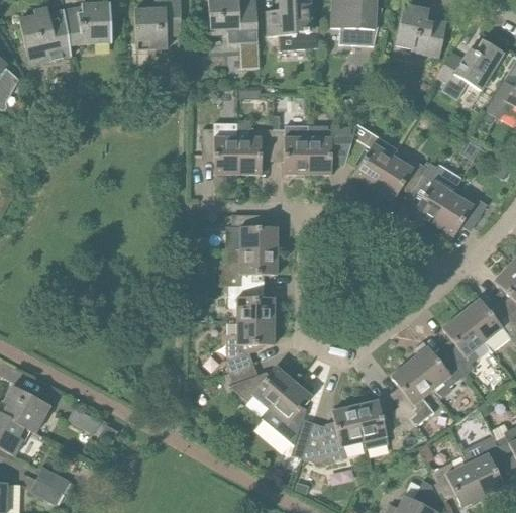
[(168,35),(181,34),(182,0),(165,0),(165,7),(134,8),(136,49),(168,47),(168,35)]
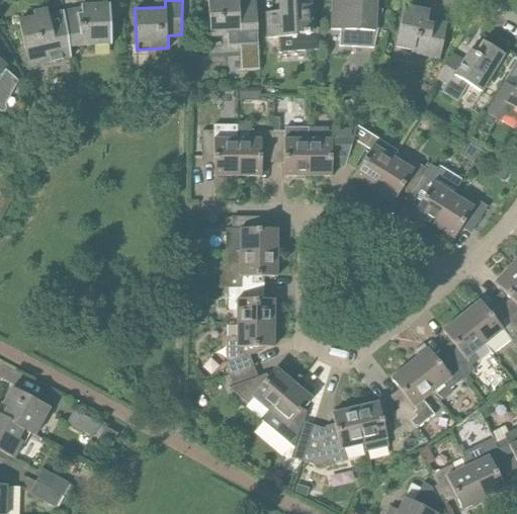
[(259,49),(259,43),(257,6),(240,6),(239,0),(208,0),(210,35),(228,34),(229,44),(241,44),(241,50),(259,49)]
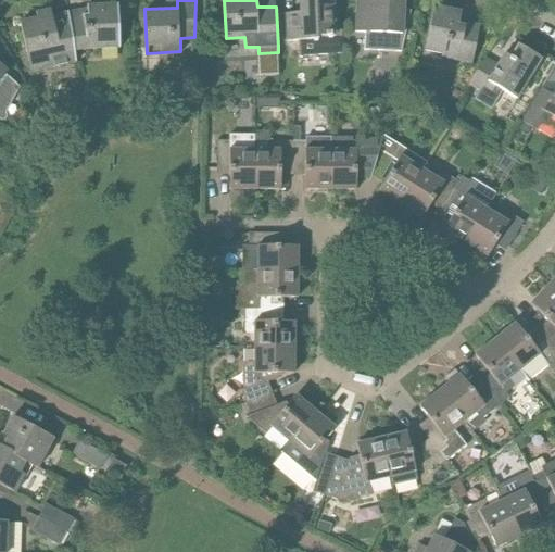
[(343,27),(335,27),(332,0),(300,0),(302,14),(287,15),(288,38),(299,38),(300,54),(342,52),(343,27)]
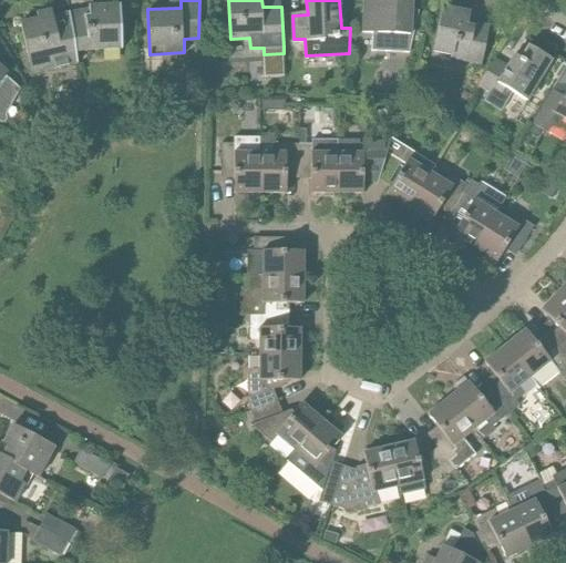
[(363,29),(374,30),(373,48),(411,50),(420,8),(412,8),(412,0),(366,0),(363,29)]
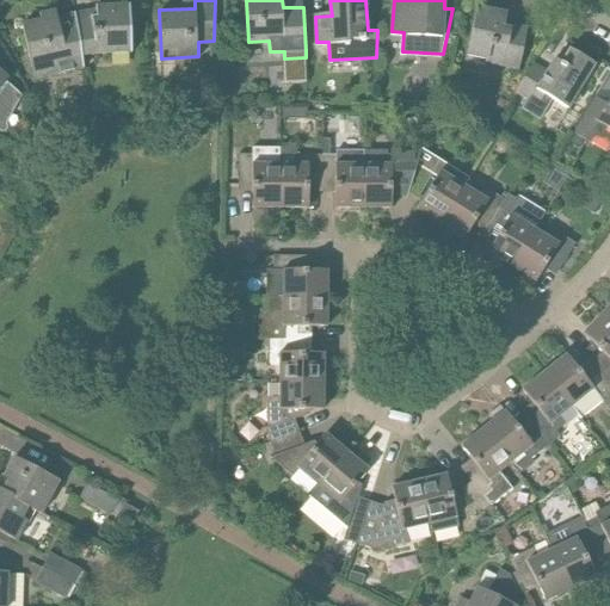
[(97,51),(134,50),(131,1),(97,4),(98,14),(78,17),(78,19),(82,54),(97,51)]
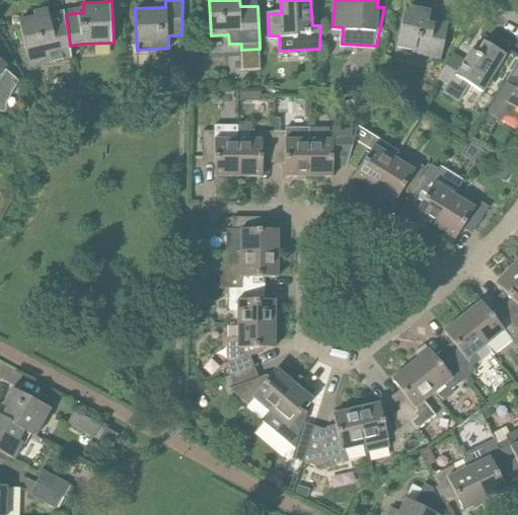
[(413,52),(441,57),(448,22),(429,18),(431,9),(405,4),(396,45),(414,49),(413,52)]
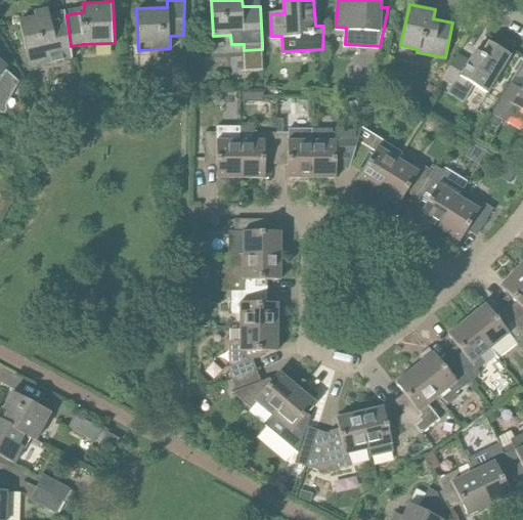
[(74,56),(71,46),(67,16),(52,19),(49,7),(36,10),(37,14),(19,18),(30,66),(74,56)]
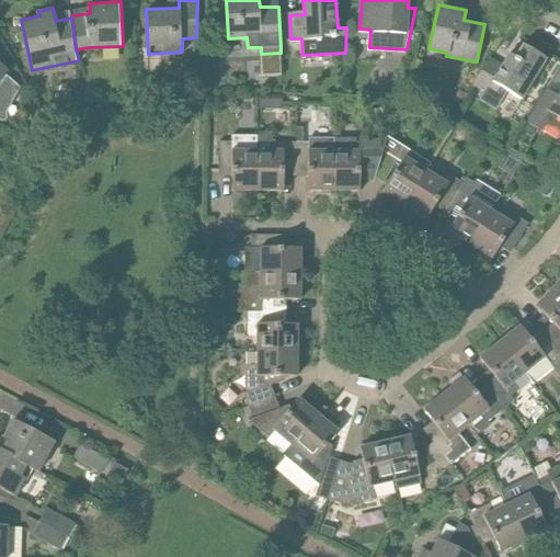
[(500,83),(523,98),(548,56),(524,42),(516,55),(510,52),(503,63),(490,55),(473,82),(493,94),(500,83)]
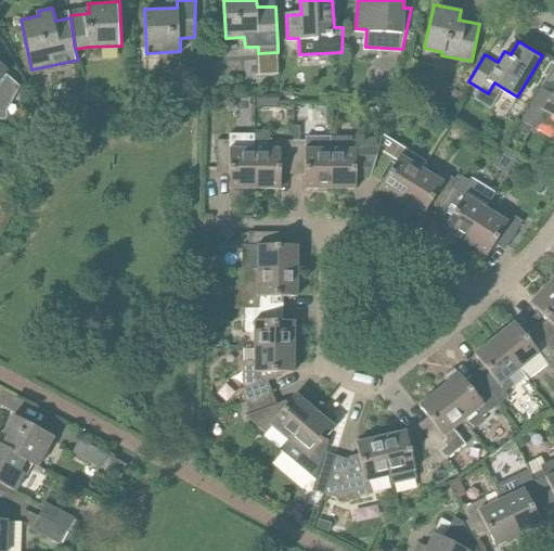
[(8,111),(22,85),(7,72),(10,68),(0,60),(0,115),(3,117),(4,117),(5,117),(7,117),(8,116),(8,115),(9,114),(9,113),(9,112),(8,111)]
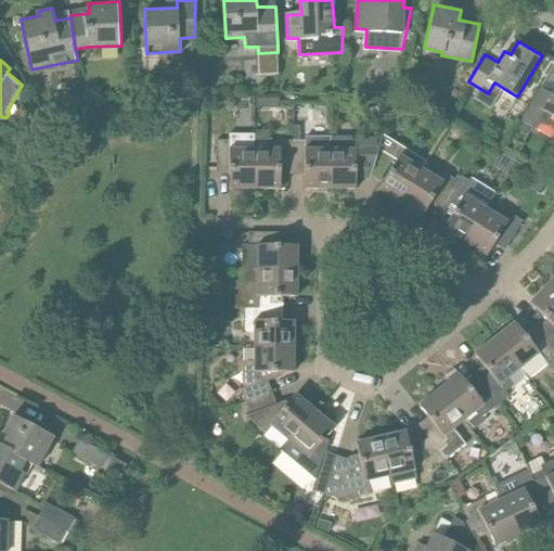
[(553,91),(541,85),(520,117),(536,127),(546,110),(553,113),(553,91)]
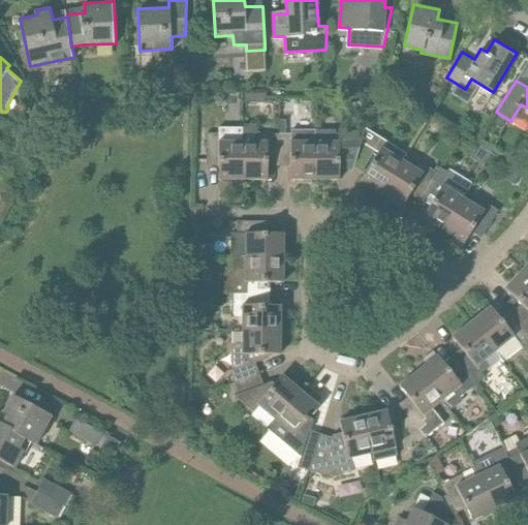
[(269,158),(280,158),(280,131),(258,131),(258,126),(244,126),(244,140),(243,178),(269,178),(269,158)]
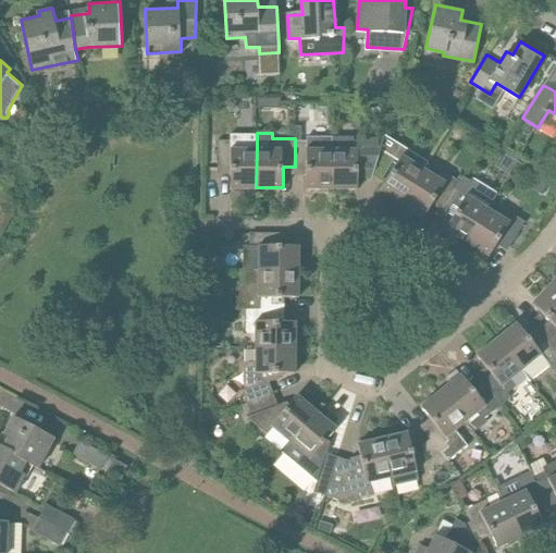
[(378,161),(385,166),(402,143),(385,133),(383,138),(354,138),(354,135),(332,135),(332,147),(333,187),(358,187),(358,167),(377,168),(378,161)]
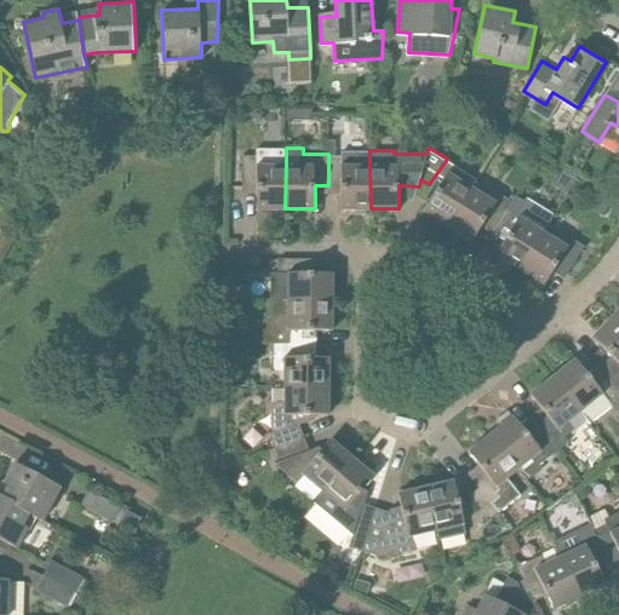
[(257,208),(285,208),(286,164),(270,164),(270,154),(244,154),(244,185),(258,185),(257,208)]
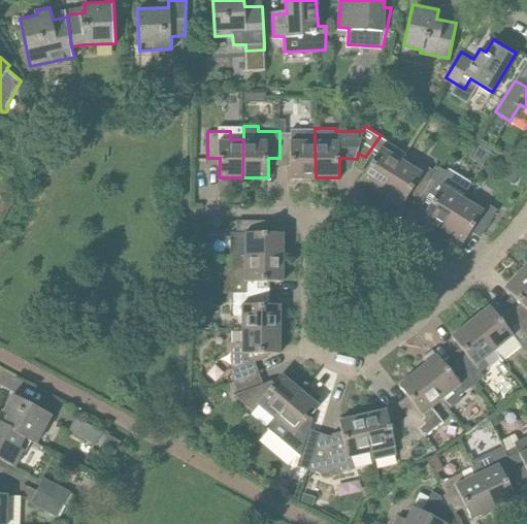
[(291,177),(316,177),(315,139),(301,139),(301,131),(285,131),(280,131),(280,158),(291,158),(291,177)]
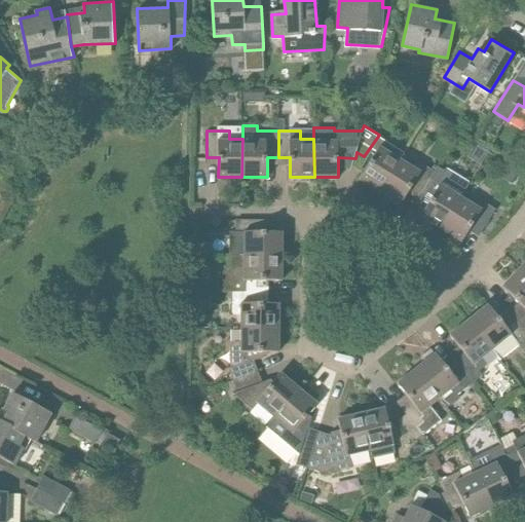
[(381,190),(401,158),(405,151),(379,135),(364,156),(371,160),(361,178),(381,190)]
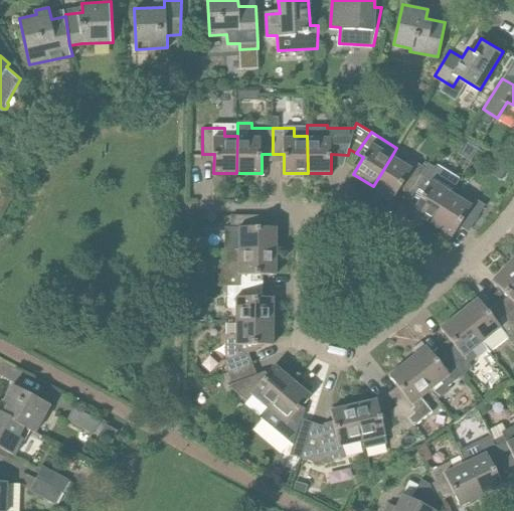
[(480,148),(483,142),(469,134),(466,139),(480,148)]
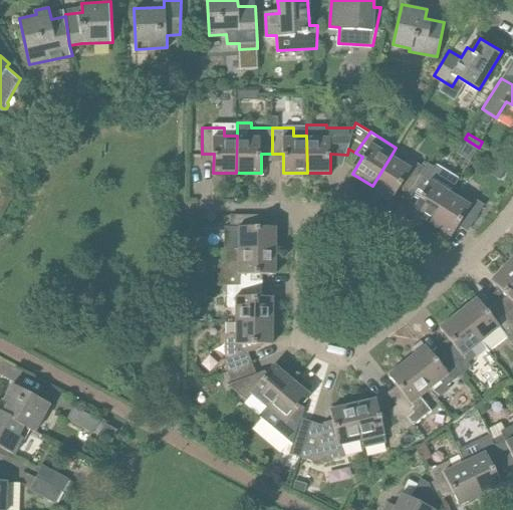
[(403,182),(412,188),(426,166),(408,155),(403,162),(392,155),(372,186),(393,198),(403,182)]
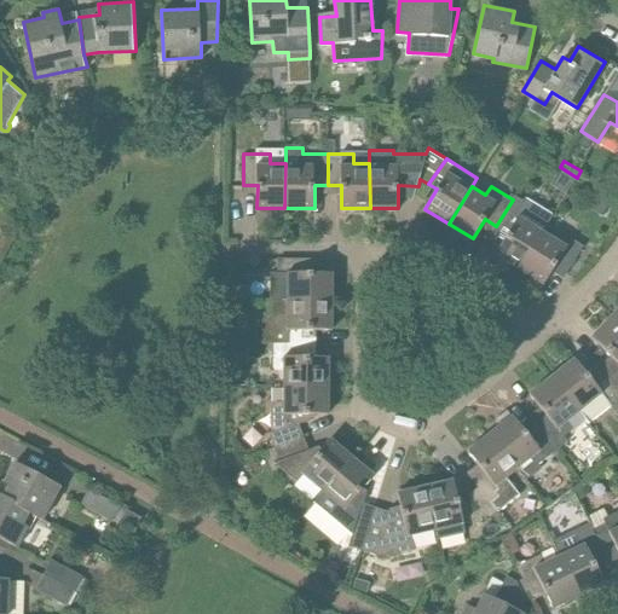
[(549,215),(555,204),(530,192),(525,202),(549,215)]
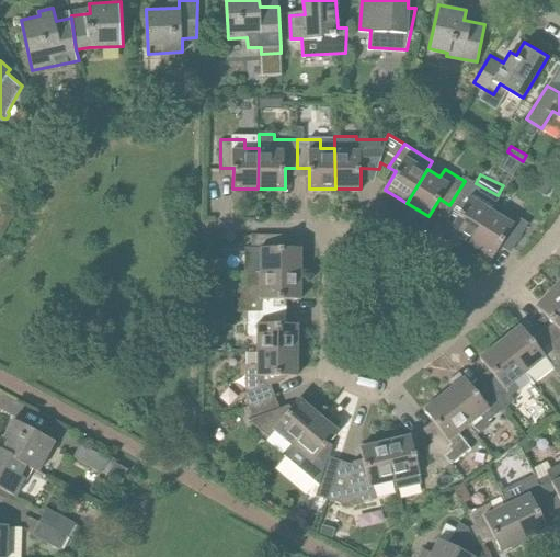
[(449,229),(471,243),(492,208),(480,201),(484,193),(465,181),(449,205),(460,212),(449,229)]
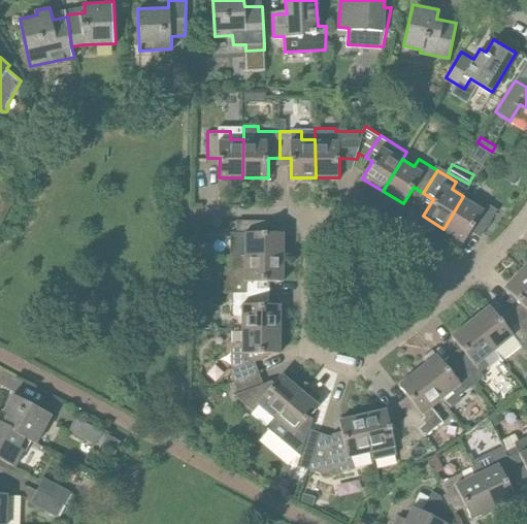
[(463,196),(443,229),(464,241),(474,225),(485,231),(498,208),(480,196),(475,203),(463,196)]
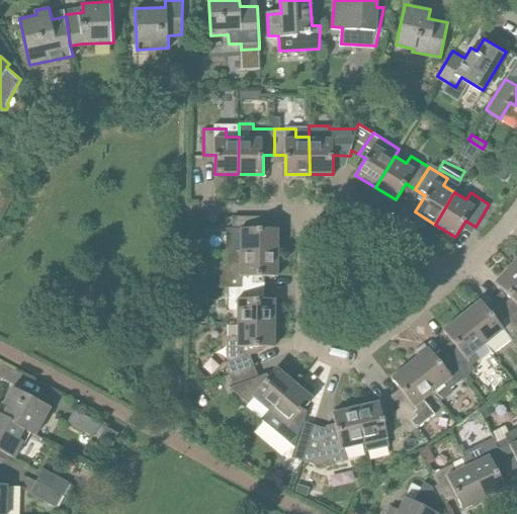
[(240,250),(278,251),(278,226),(259,226),(259,215),(233,215),(233,237),(240,237),(240,250)]
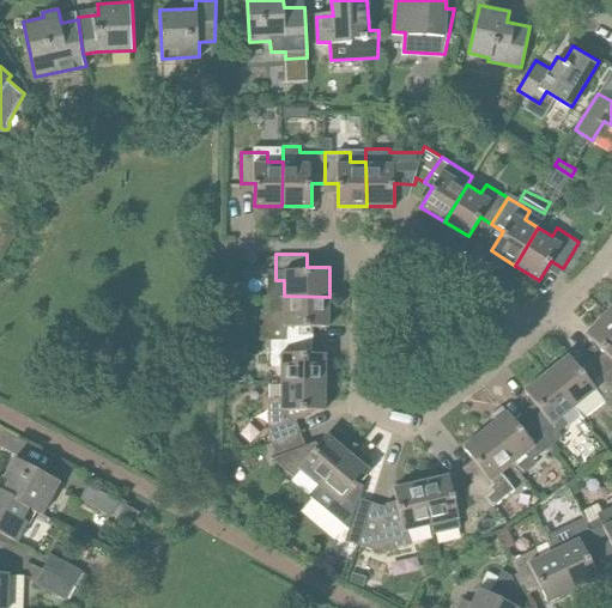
[(274,336),(303,338),(307,338),(307,324),(328,324),(329,297),(284,296),(284,311),(274,311),(274,336)]
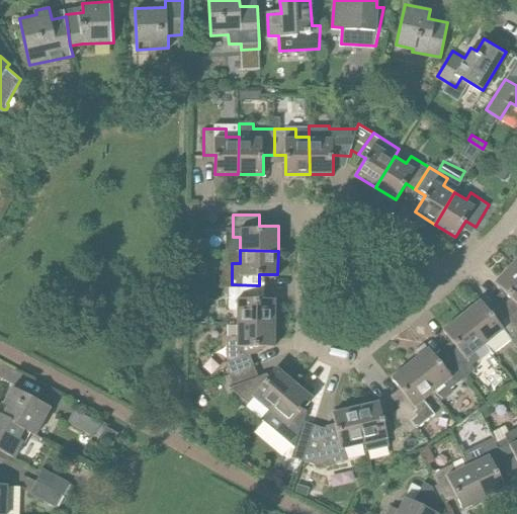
[(503,305),(516,321),(516,267),(512,262),(495,279),(509,292),(500,302),(503,305)]
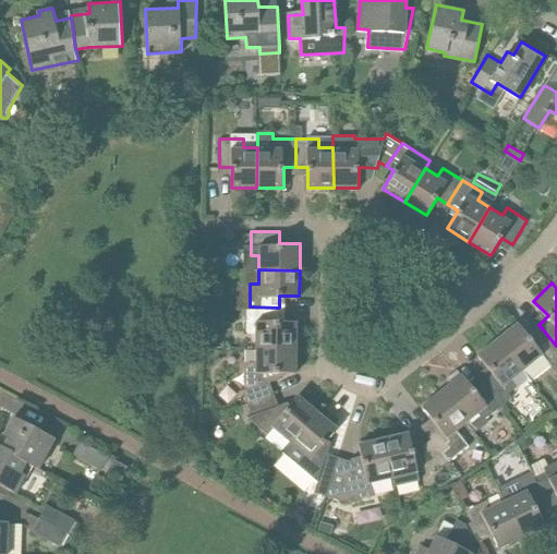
[(255,345),(295,346),(297,320),(276,320),(276,308),(250,306),(247,306),(247,332),(255,332),(255,345)]
